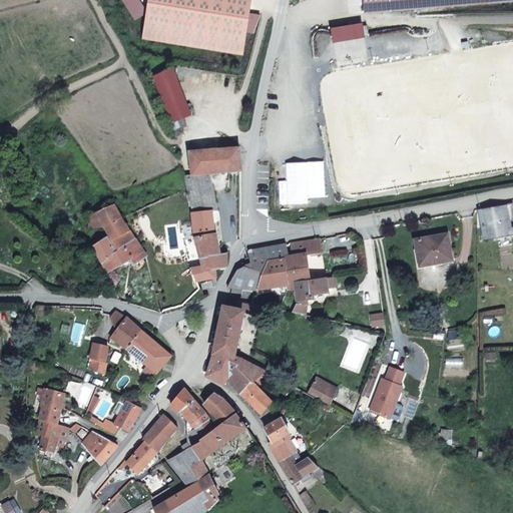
[(135,19),(123,1),(114,8),(125,26),(135,19)]
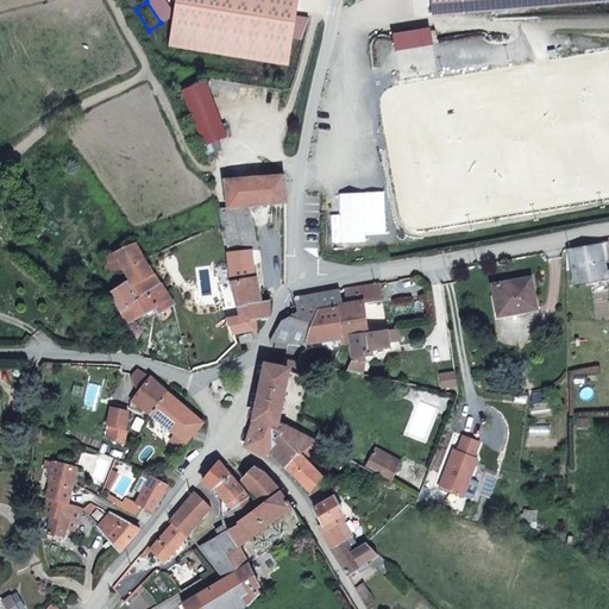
[(227,136),(205,81),(182,89),(205,145),(227,136)]
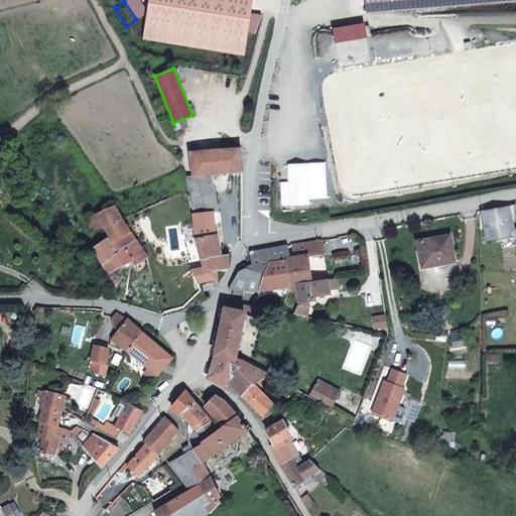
[(211,174),(231,172),(241,171),(243,171),(242,164),(241,148),(189,152),(192,175),(184,176),(194,215),(197,239),(203,267),(192,270),(197,283),(199,283),(217,279),(218,271),(229,269),(227,254),(219,256),(213,214),(219,212),(213,183),(211,174)]
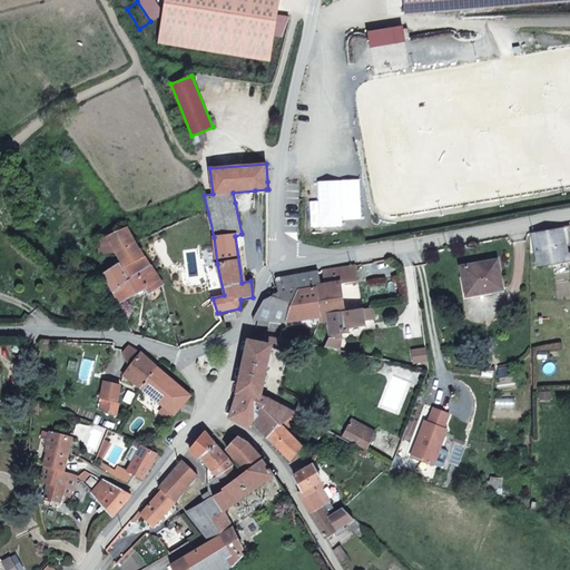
[(233,193),(235,203),(254,200),(255,190),(233,193)]
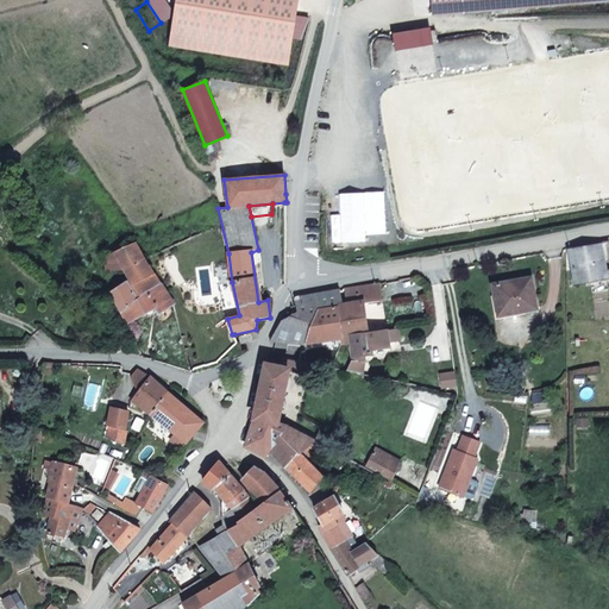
[(603,261),(601,243),(569,249),(572,267),(603,261)]
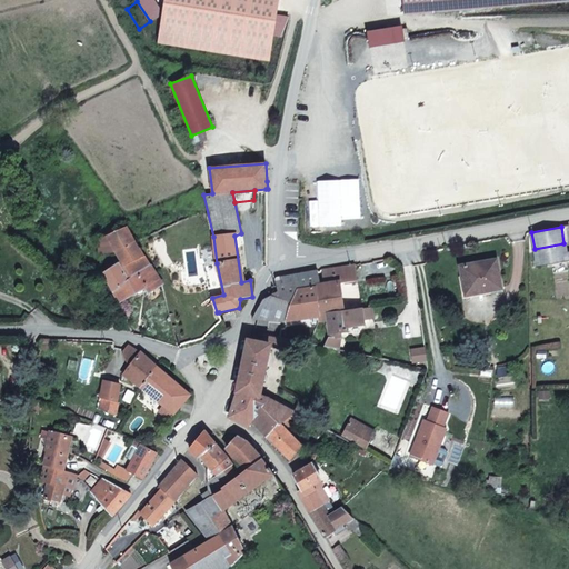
[(136,242),(128,228),(108,236),(116,251),(136,242)]
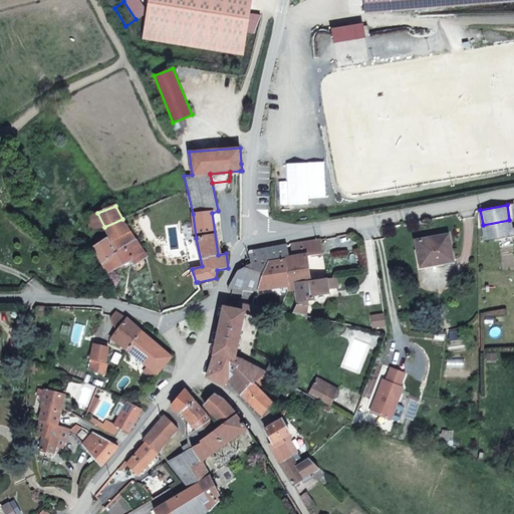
[(104,227),(97,213),(90,216),(90,230),(104,227)]
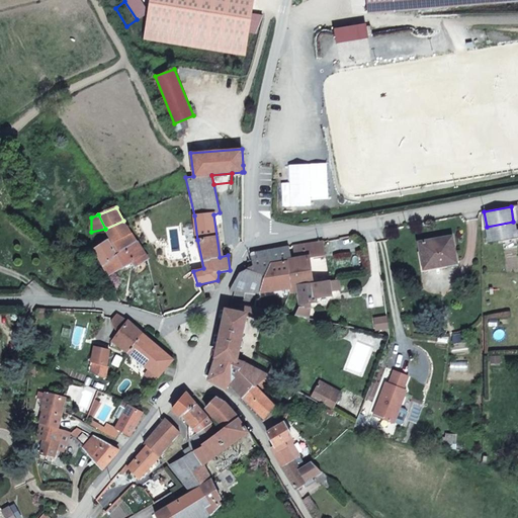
[(137,242),(126,226),(123,221),(105,229),(111,240),(108,242),(107,240),(94,248),(104,265),(137,242)]
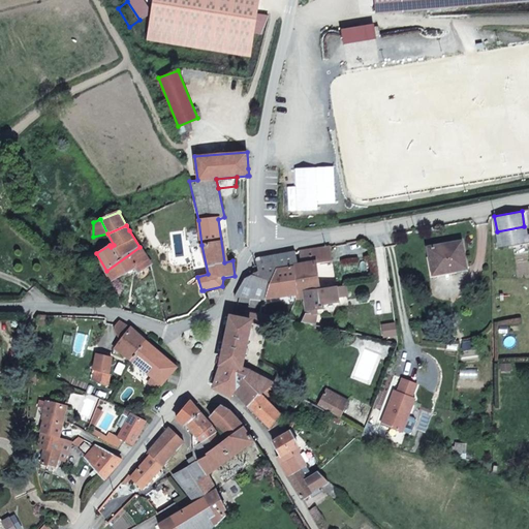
[(524,226),(497,231),(500,247),(528,241),(528,234),(526,235),(524,226)]
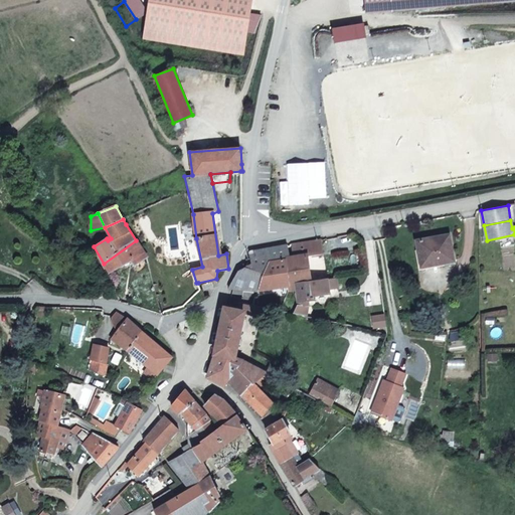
[(76,238),(70,233),(61,238),(68,251),(77,246),(73,240),(76,238)]
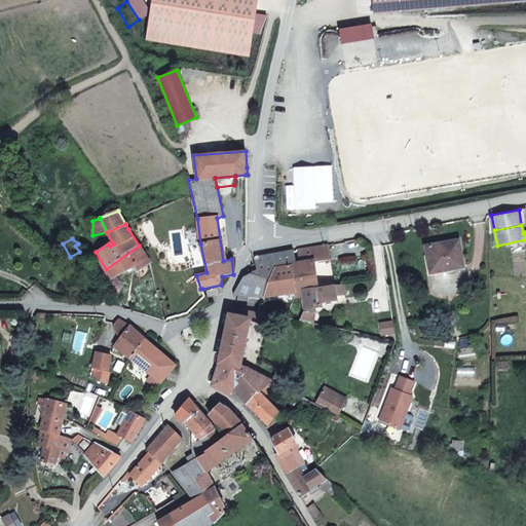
[(458,240),(425,246),(429,268),(452,264),(453,268),(463,267),(458,240)]
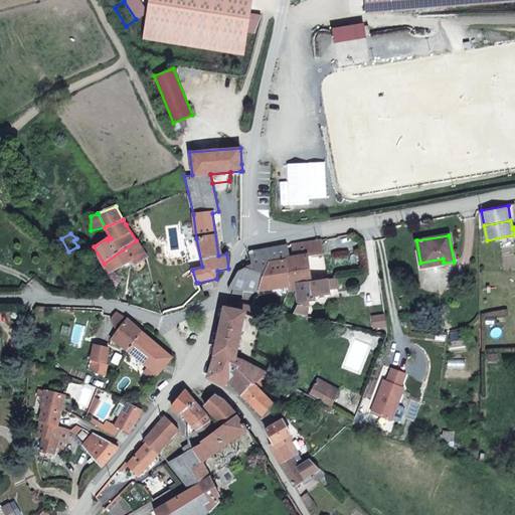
[(322,239),(307,242),(308,252),(297,254),(290,255),(287,287),(297,286),(297,285),(313,283),(313,281),(309,256),(324,254),(322,239)]
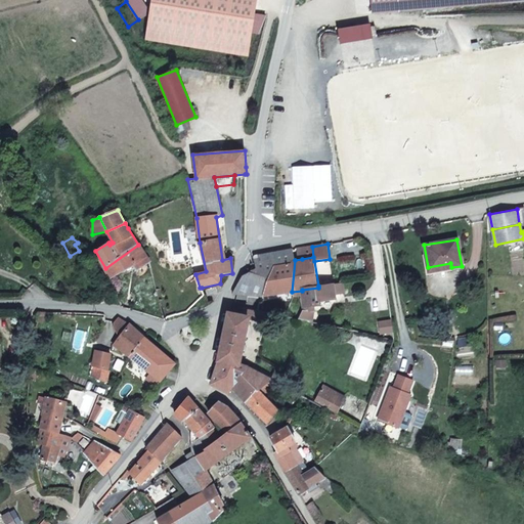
[(149,261),(138,245),(105,268),(110,277),(134,265),(137,270),(149,262),(149,261)]
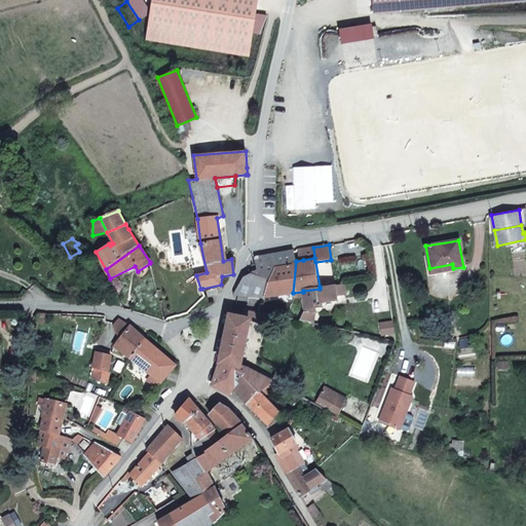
[(314,258),(313,248),(302,249),(303,260),(314,258)]
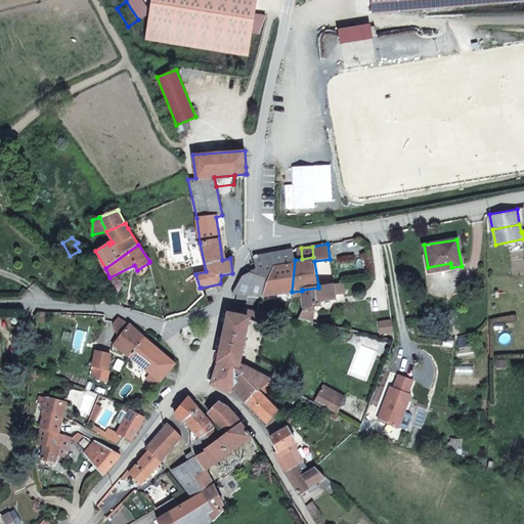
[(292,292),(295,260),(292,250),(254,257),(256,268),(250,271),(266,275),(262,296),(292,292)]
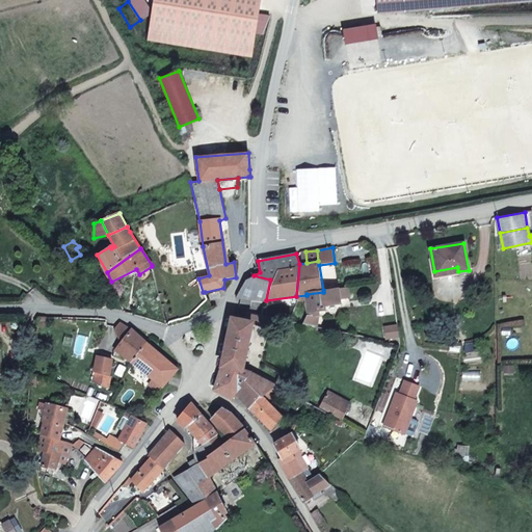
[(457,267),(434,271),(435,275),(458,271),(457,267)]
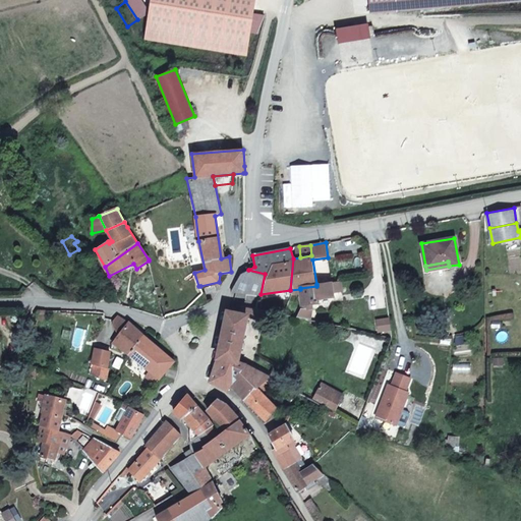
[(265,274),(248,270),(239,275),(232,290),(231,292),(261,294),(265,274)]
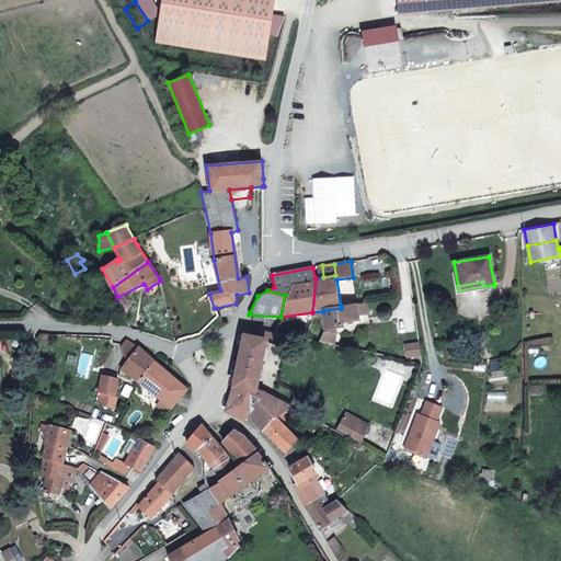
[(367,302),(365,302),(341,306),(341,308),(323,310),(323,311),(325,329),(324,332),(324,333),(320,342),(334,345),(335,333),(334,328),(343,327),(343,323),(359,321),(358,316),(368,315),(367,302)]
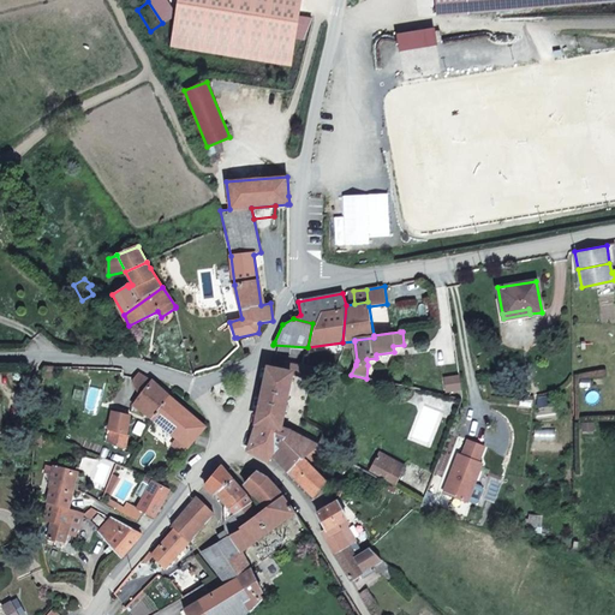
[(280,429),(292,372),(269,368),(257,423),(248,451),(268,461),(273,455),(287,471),(300,457),(302,458),(304,458),(318,446),(291,430),(280,429)]
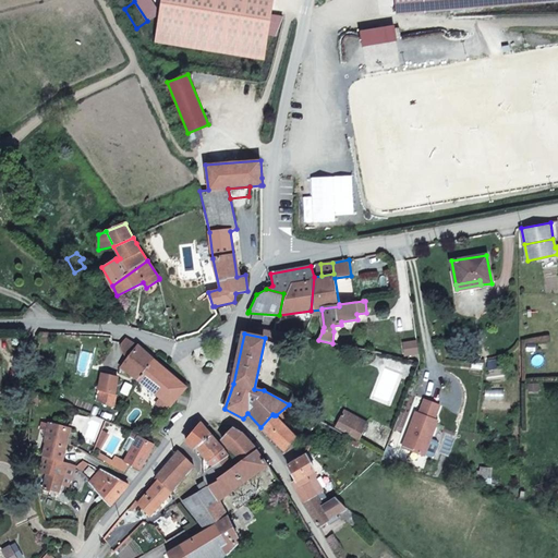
[(137,344),(125,337),(120,344),(126,359),(137,344)]
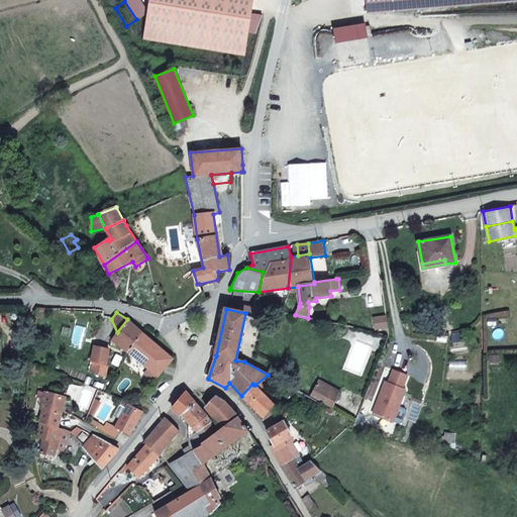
[(387,317),(375,318),(377,328),(388,326),(387,317)]
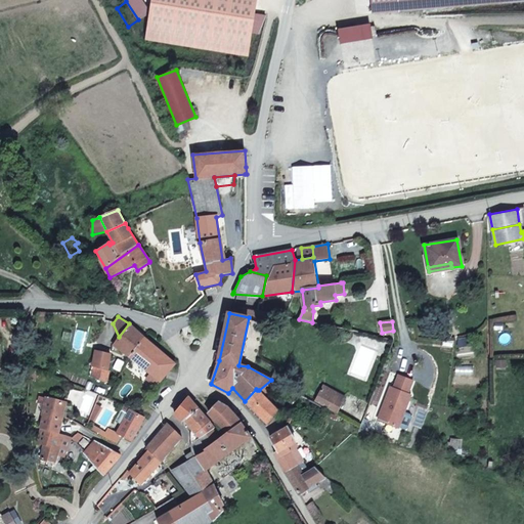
[(129,323),(119,337),(114,344),(129,355),(143,337),(129,323)]
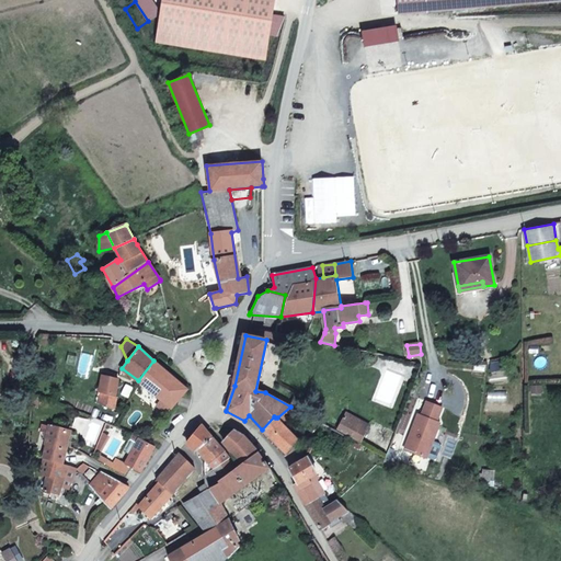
[(187,389),(161,366),(153,361),(138,380),(171,408),(187,389)]
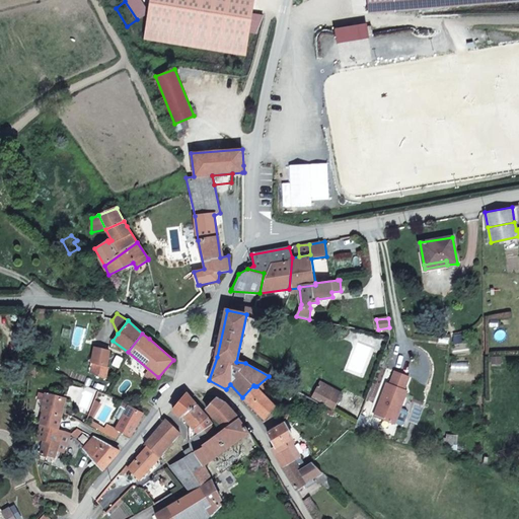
[(109,350),(95,347),(92,362),(94,363),(107,366),(109,350)]
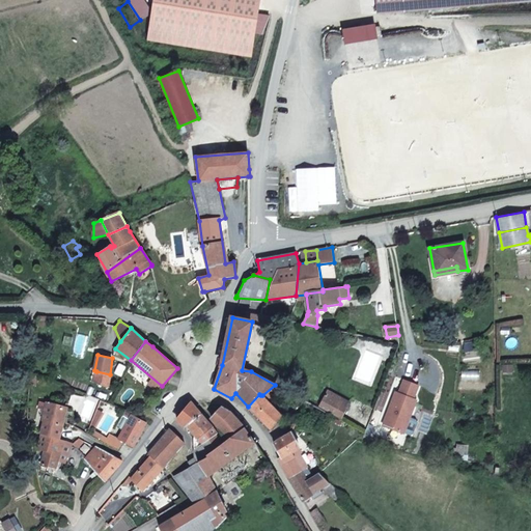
[(110,374),(96,371),(93,382),(108,387),(110,374)]
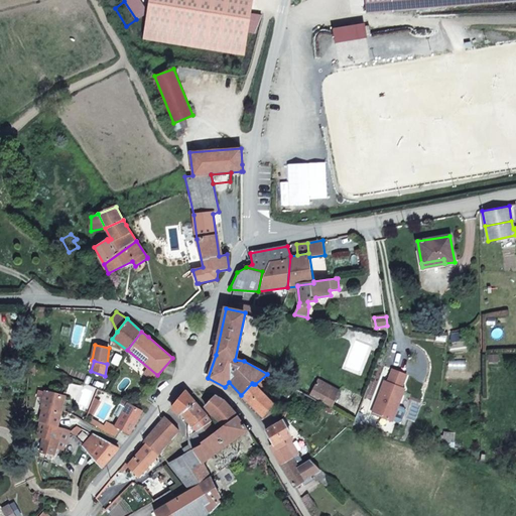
[(385,381),(373,414),(393,421),(405,389),(402,387),(407,375),(393,369),(388,382),(385,381)]
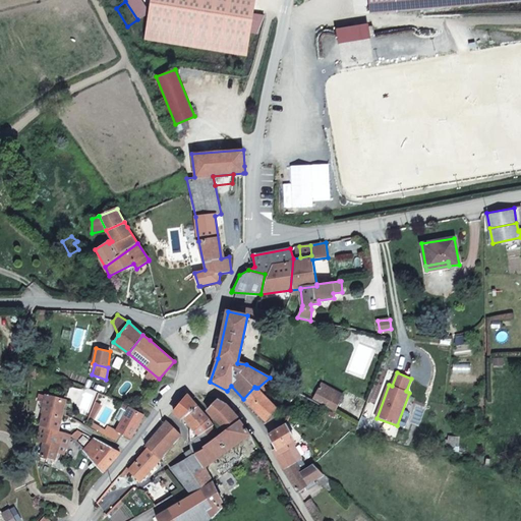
[(276,407),(263,393),(275,381),(270,378),(257,388),(255,388),(254,387),(243,399),(267,420),(276,407)]
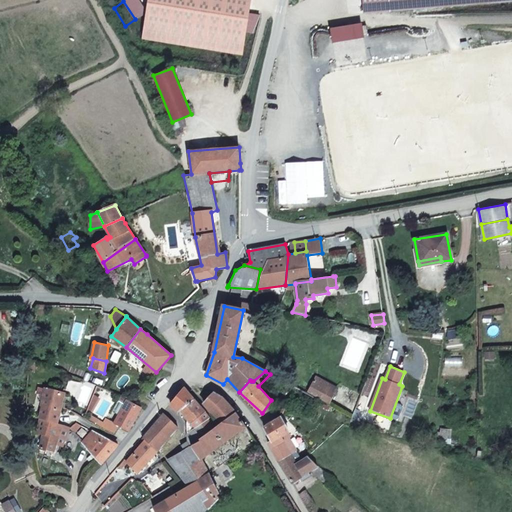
[(338,388),(313,375),(305,390),(330,403),(338,388)]
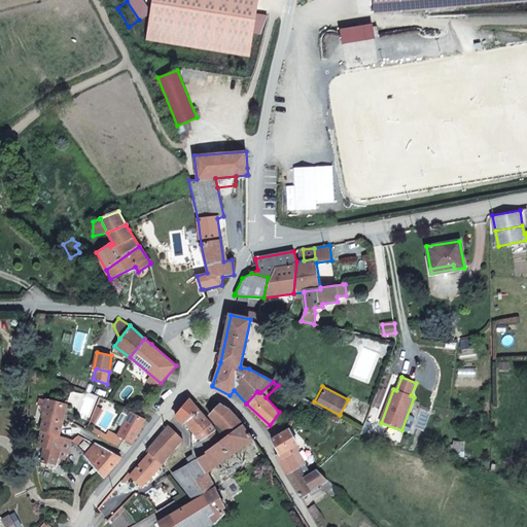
[(66,405),(46,399),(46,400),(45,407),(42,417),(44,418),(41,430),(59,435),(60,430),(63,418),(66,405)]
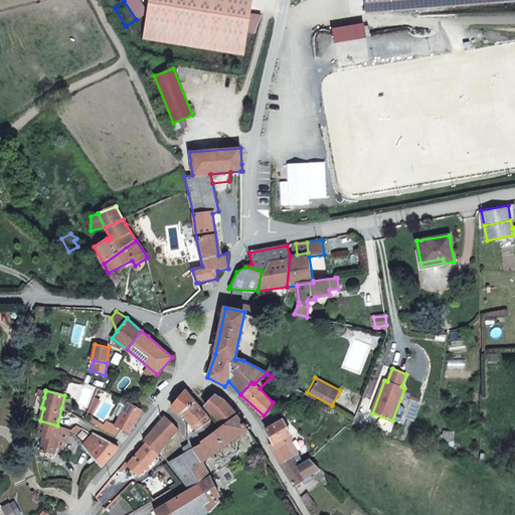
[(194,401),(185,390),(179,397),(172,406),(180,413),(182,411),(194,401)]
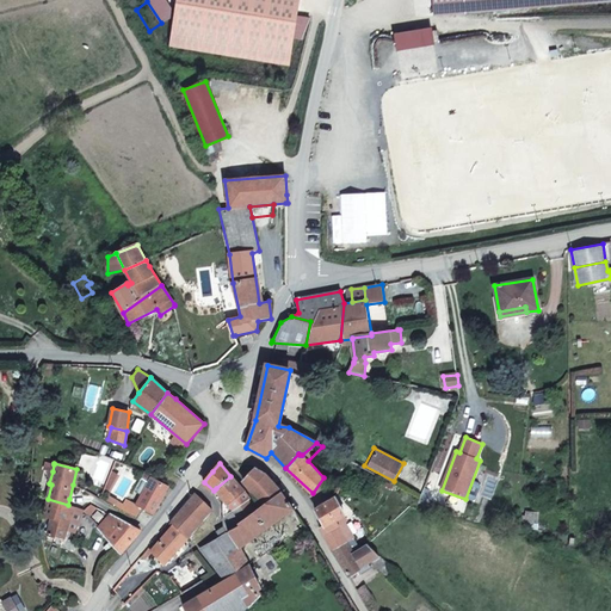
[(282,492),(266,475),(255,469),(248,477),(244,481),(263,506),(282,492)]
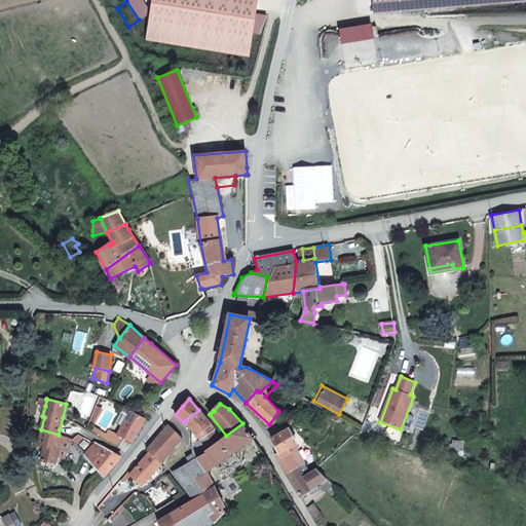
[(145,418),(129,410),(117,435),(116,435),(122,438),(132,443),(145,418)]
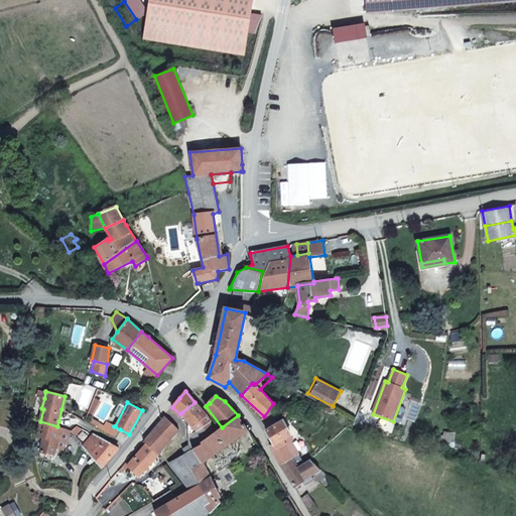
[(206,414),(202,410),(197,404),(195,402),(182,412),(192,425),(189,427),(188,427),(188,436),(210,422),(211,421),(206,414)]
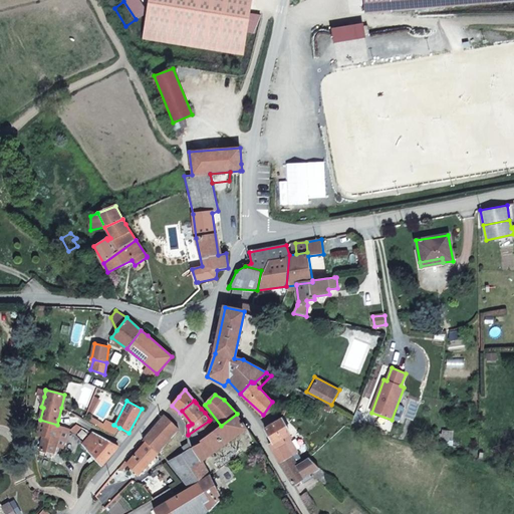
[(247,429),(237,414),(221,426),(219,427),(217,429),(201,441),(202,443),(192,448),(202,462),(224,446),(247,429)]
